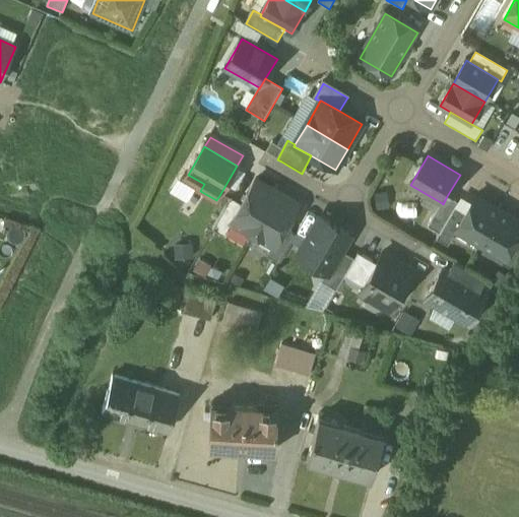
[(188,175),(184,182),(200,191),(204,184),(188,175)]
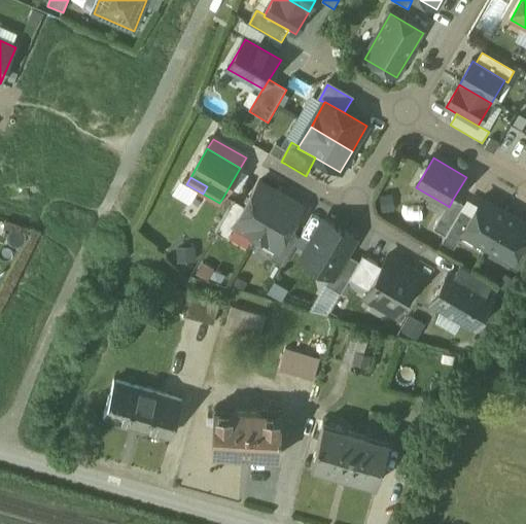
[(281,196),(259,183),(245,208),(235,225),(236,226),(256,238),(281,196)]
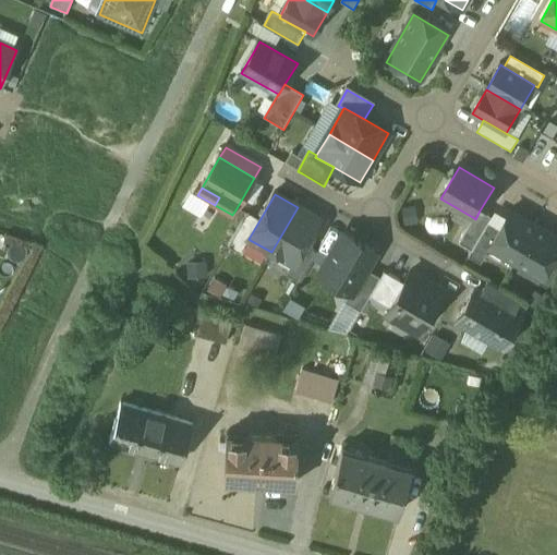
[(321,220),(298,207),(271,252),(293,265),(294,266),(305,246),(321,220)]
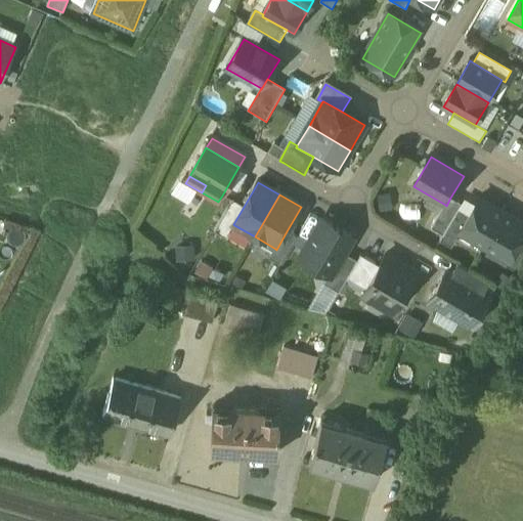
[(450,198),(446,206),(445,205),(431,229),(443,236),(460,210),(462,205),(450,198)]
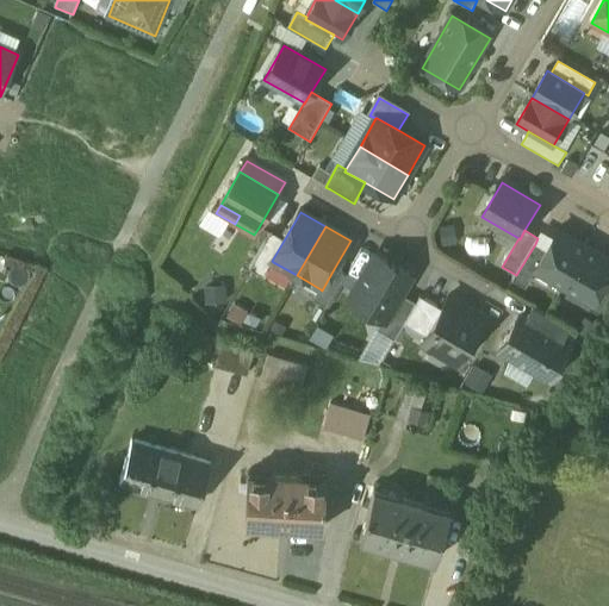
[(586,249),(558,232),(547,251),(535,270),(536,272),(564,287),(586,249)]
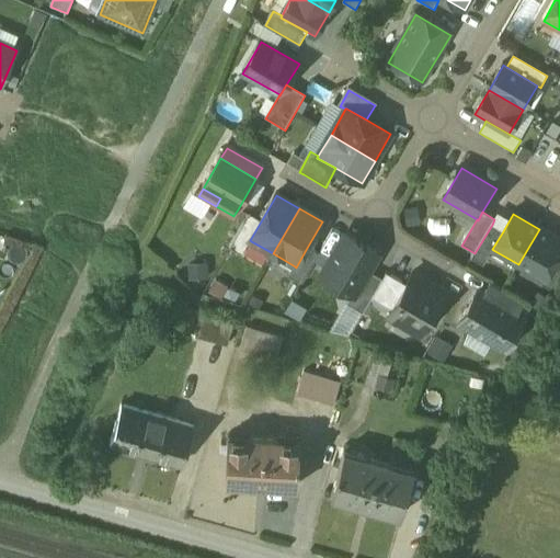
[(261,221),(250,215),(230,249),(242,255),(251,241),(250,240),(261,221)]
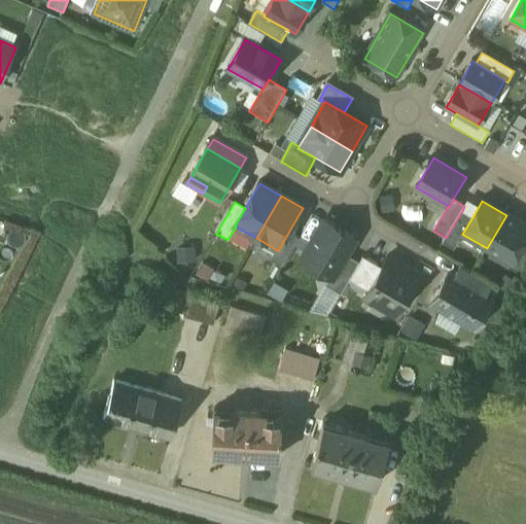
[(446,238),(443,243),(454,250),(463,235),(462,234),(472,217),(462,211),(446,238)]
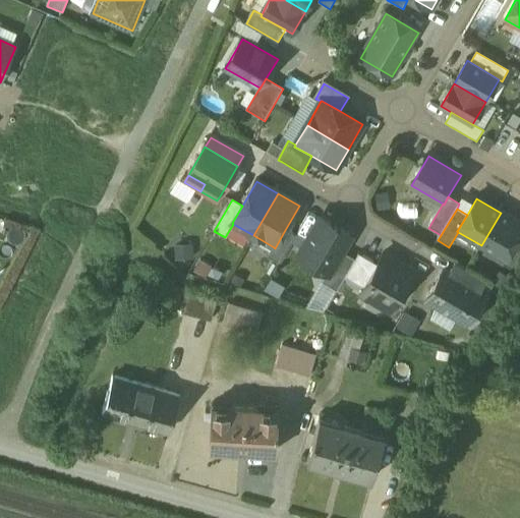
[(519,223),(508,217),(501,213),(481,245),(506,260),(516,243),(519,236),(519,223)]
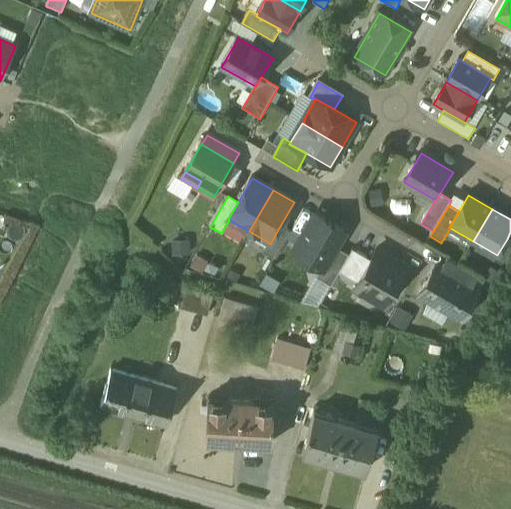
[(345,231),(316,215),(294,253),(302,258),(305,267),(315,265),(322,269),(335,247),(345,231)]
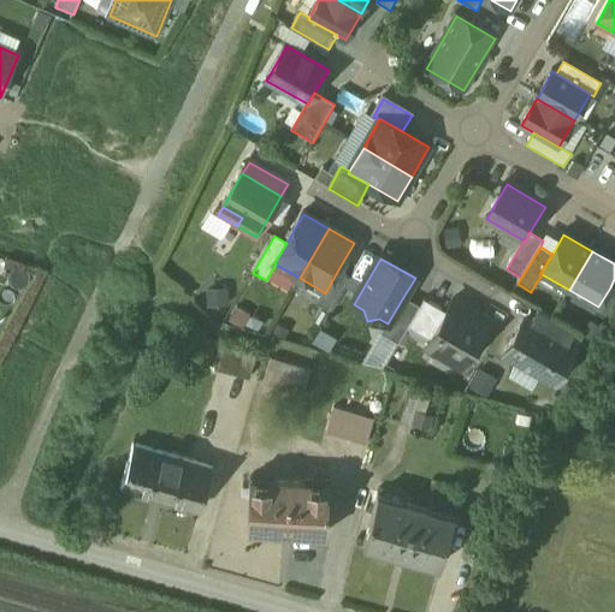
[(337,272),(325,293),(324,292),(317,304),(330,313),(349,279),(337,272)]
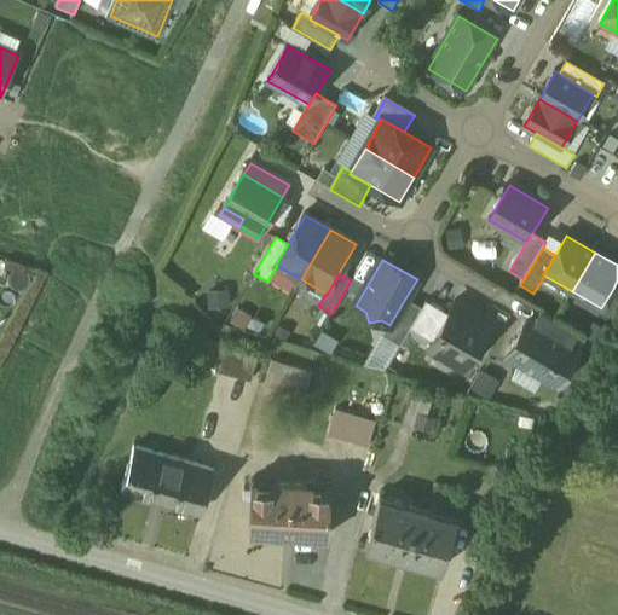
[(617,291),(613,289),(601,308),(598,314),(611,321),(617,309),(617,291)]
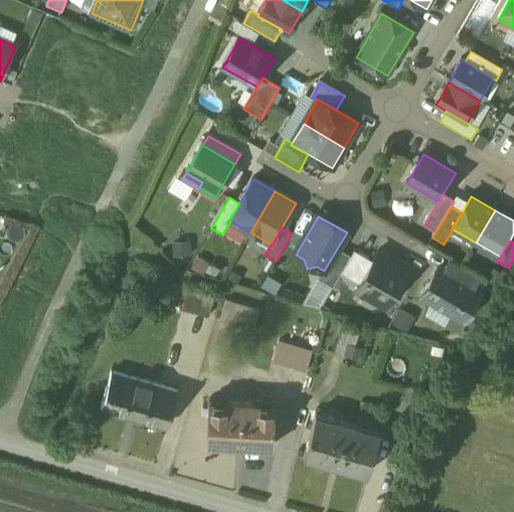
[(337,248),(324,271),(319,280),(333,289),(351,257),(337,248)]
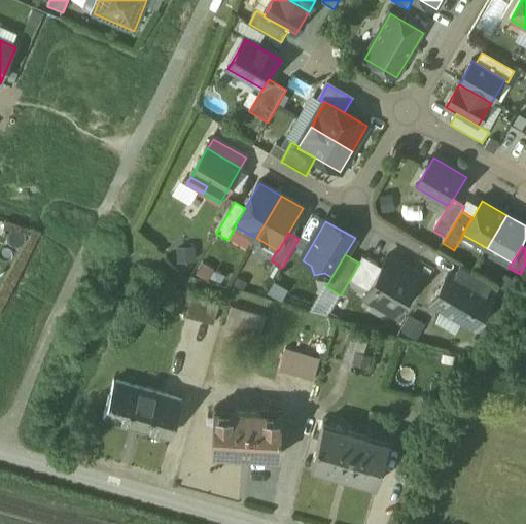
[(382,268),(363,257),(350,281),(367,291),(382,268)]
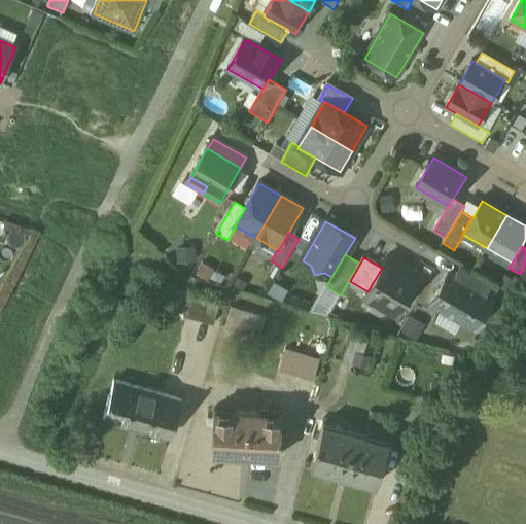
[(419,276),(400,265),(388,257),(382,268),(367,291),(364,298),(395,315),(399,310),(419,276)]
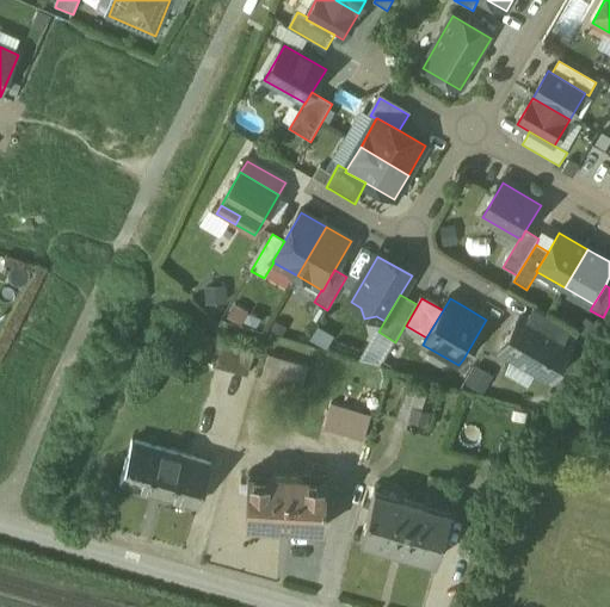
[(571,330),(534,309),(528,321),(559,339),(558,340),(562,344),(564,342),(571,330)]
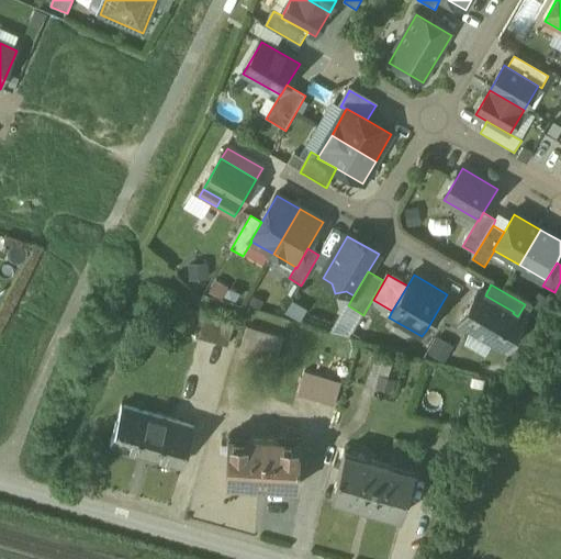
[(485,295),(479,292),(460,323),(507,350),(526,320),(518,315),(517,316),(513,313),(514,312),(485,295)]
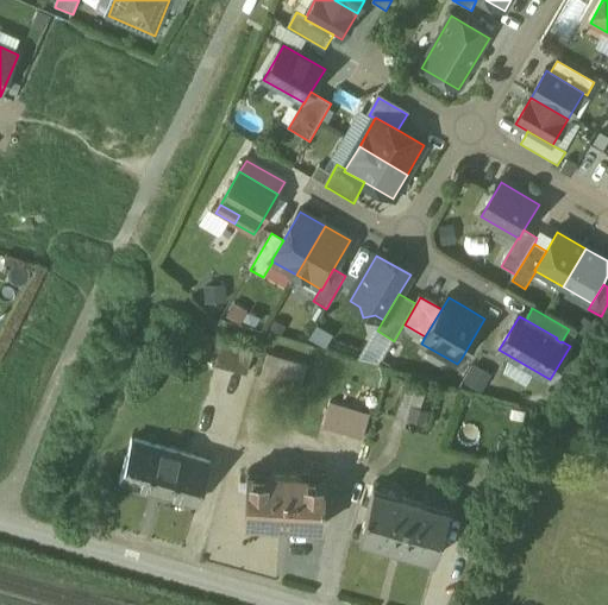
[(254,352),(219,341),(212,366),(246,377),(254,352)]
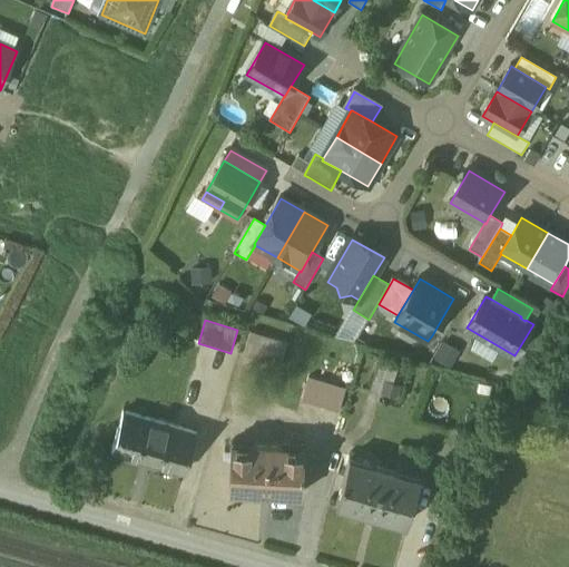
[(273,341),(248,334),(243,357),(266,363),(273,341)]
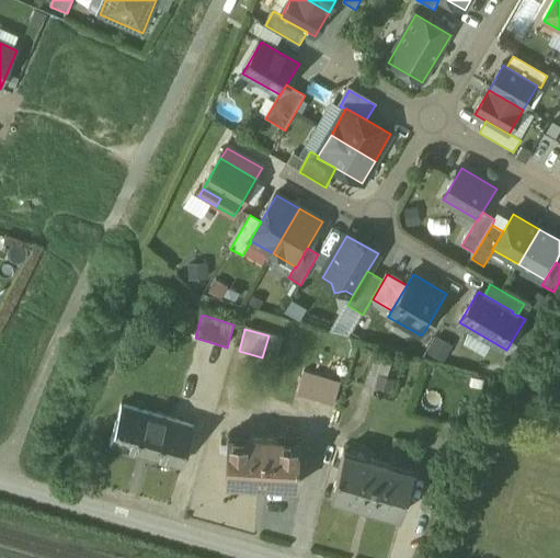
[(384,365),(373,361),(364,388),(375,391),(384,365)]
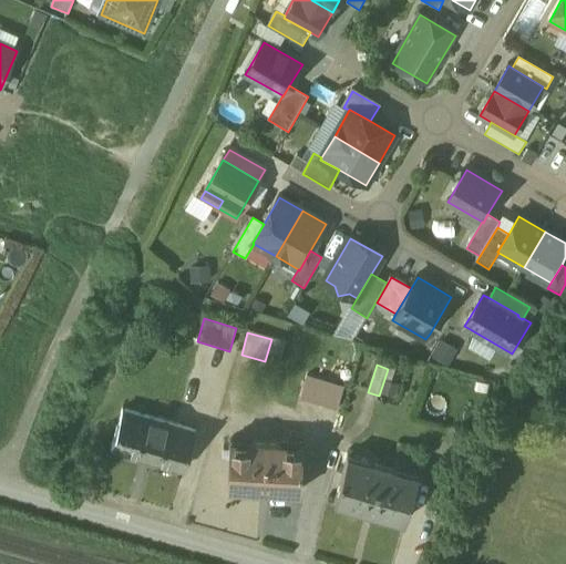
[(308,375),(300,398),(338,409),(345,386),(308,375)]
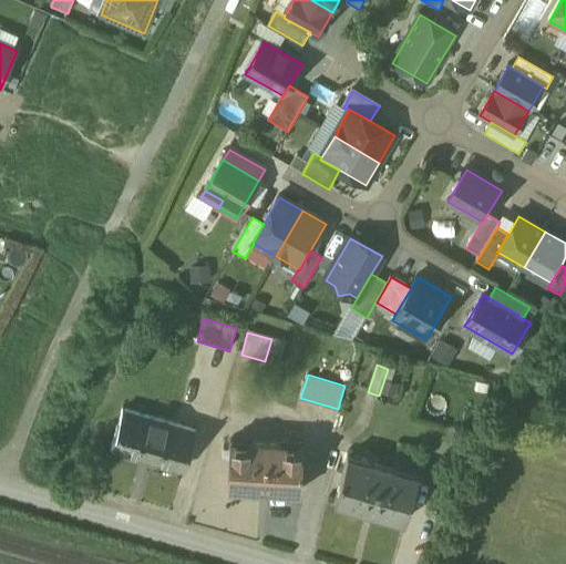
[(197,428),(124,409),(114,447),(187,465),(197,428)]
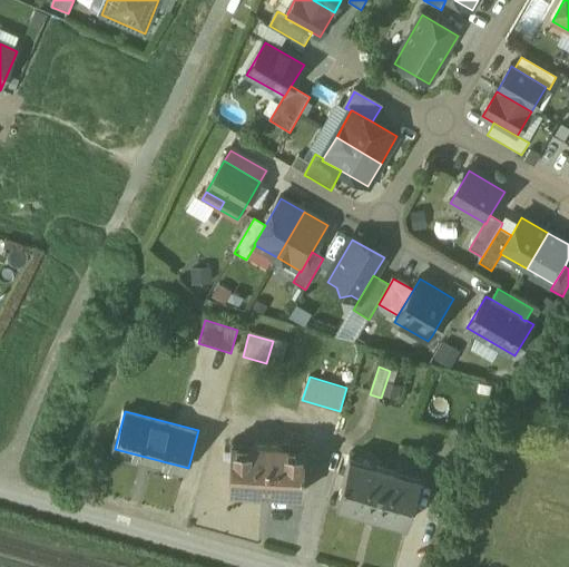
[(310,448),(236,445),(234,490),(308,495),(310,448)]
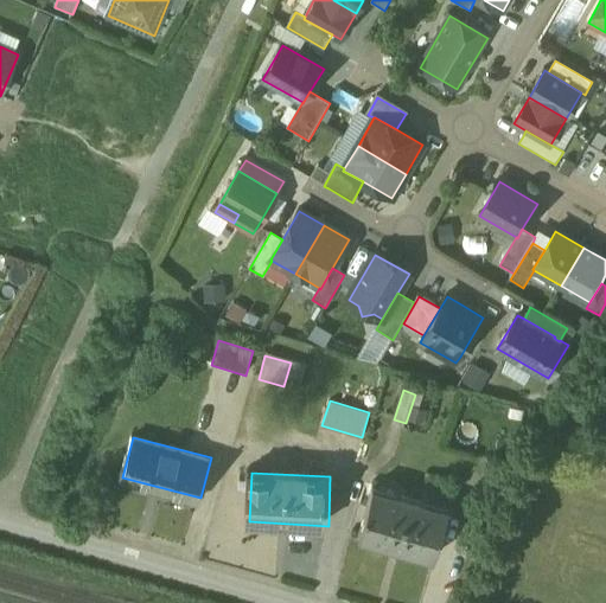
[(454,511),(380,488),(365,536),(440,557),(454,511)]
